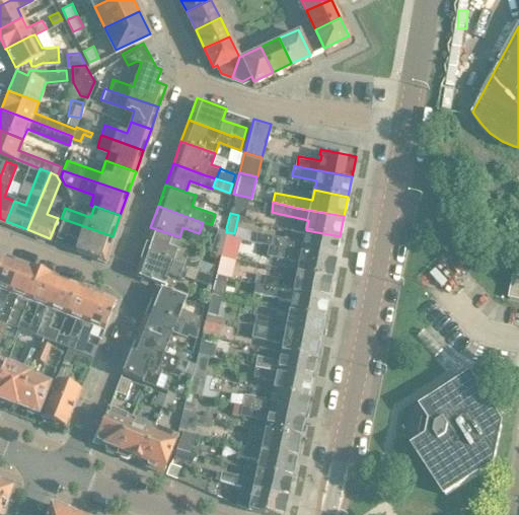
[(113,236),(61,218),(57,227),(68,231),(69,227),(77,230),(75,236),(79,237),(75,247),(104,260),(113,236)]
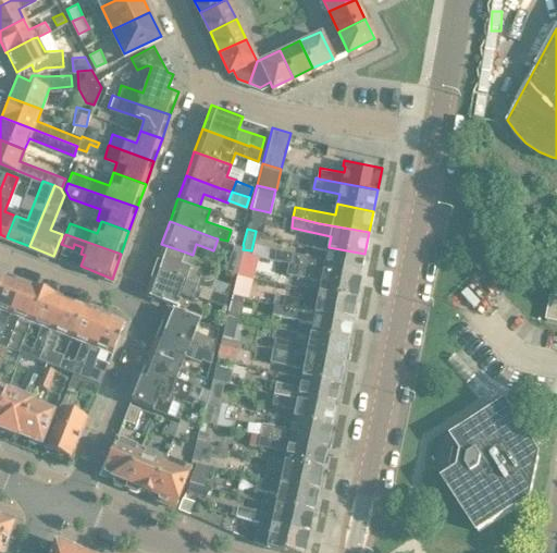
[(244,246),(243,245),(234,243),(224,268),(237,272),(243,249),(244,246)]
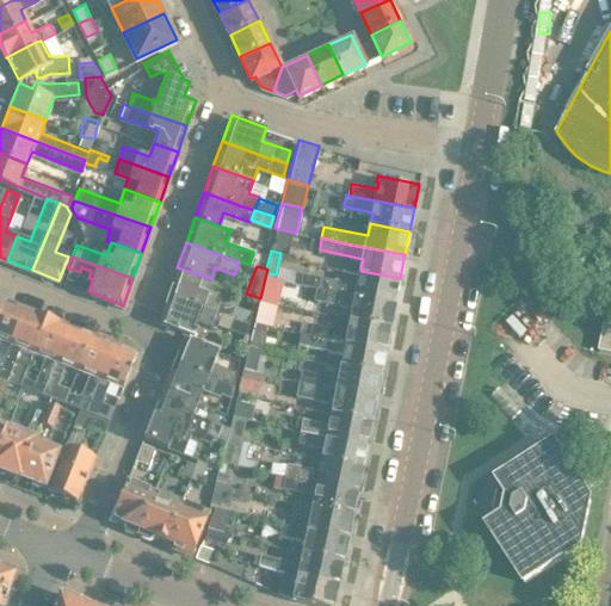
[(177,267),(167,294),(213,310),(213,309),(220,311),(248,321),(251,311),(216,300),(217,297),(197,290),(202,276),(177,267)]
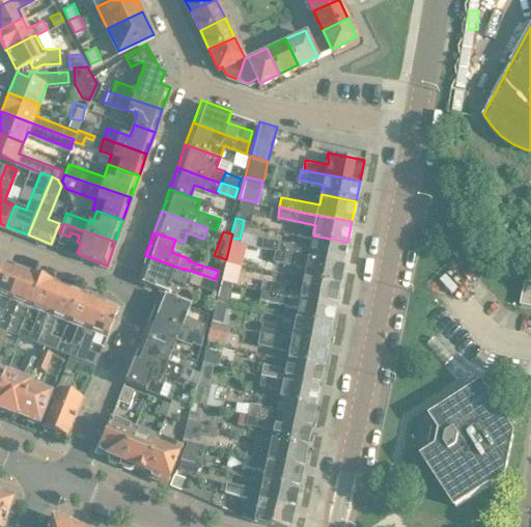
[(311,246),(286,241),(262,236),(261,245),(274,248),(280,249),(343,262),(347,242),(313,236),(311,246)]
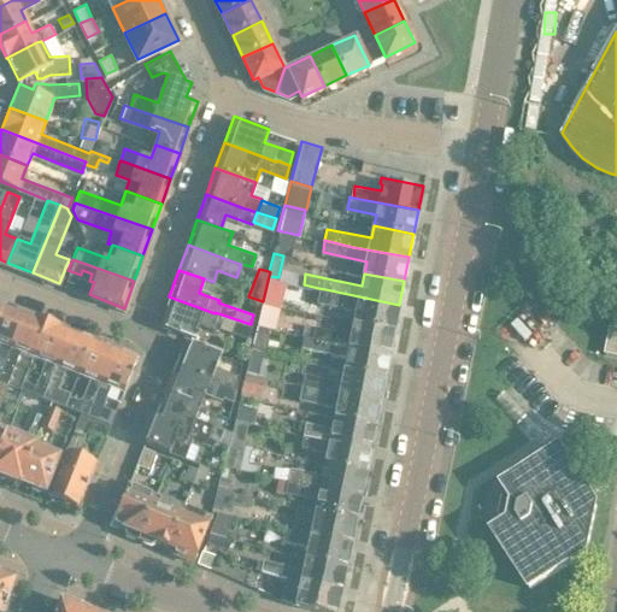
[(269,276),(263,301),(274,304),(277,289),(283,290),(286,281),(277,278),(278,277),(269,276)]
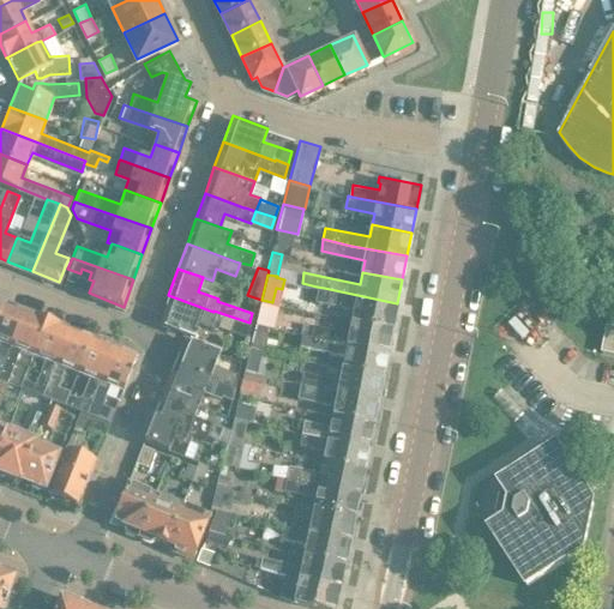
[(324,288),(317,287),(314,299),(353,307),(351,318),(392,327),(397,303),(324,288)]
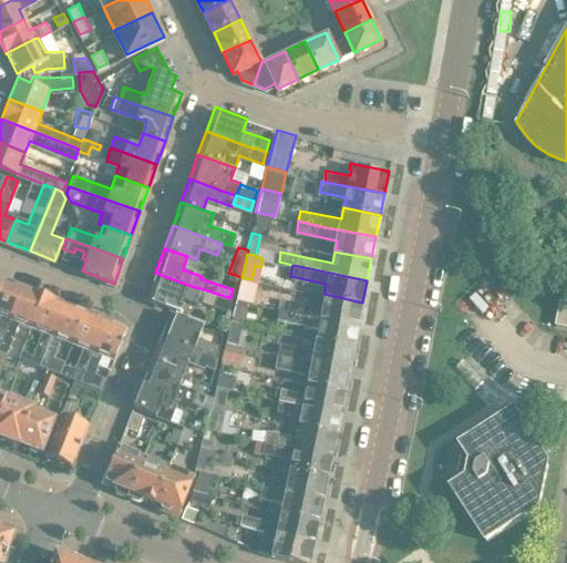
[(197,288),(155,273),(147,296),(172,306),(172,307),(173,307),(173,306),(179,308),(184,296),(200,302),(200,300),(228,309),(230,298),(204,289),(197,287),(197,288)]
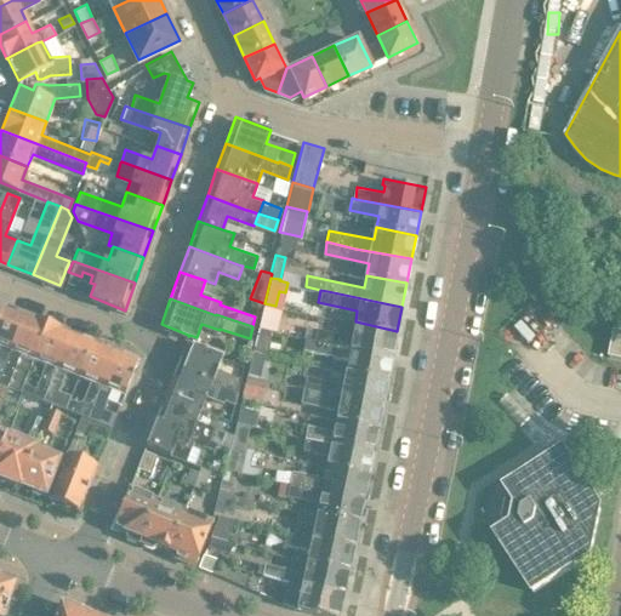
[(0,374),(24,312),(1,303),(0,304),(0,343),(0,344),(0,374)]
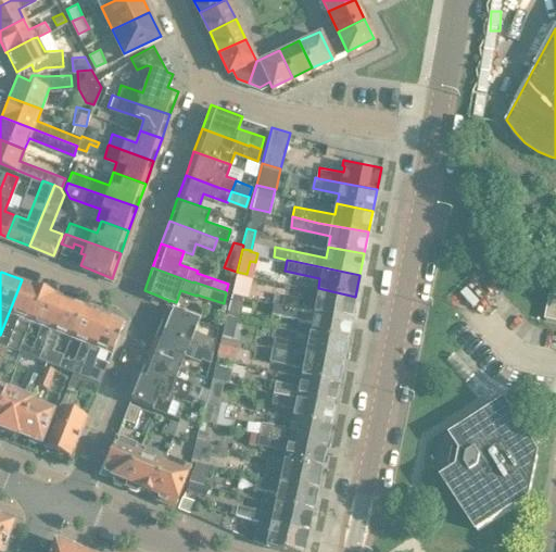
[(22,279),(0,335),(0,341),(7,345),(17,315),(29,320),(42,287),(29,283),(22,279)]
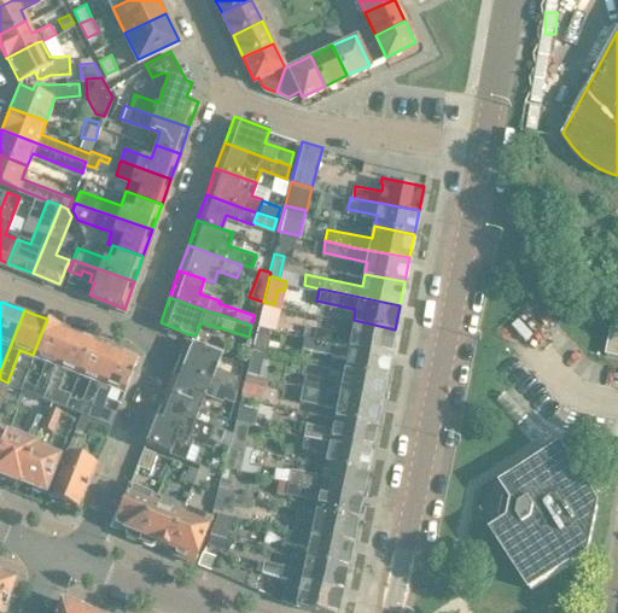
[(35,384),(23,379),(19,387),(42,396),(69,328),(60,325),(47,319),(33,355),(45,361),(35,384)]
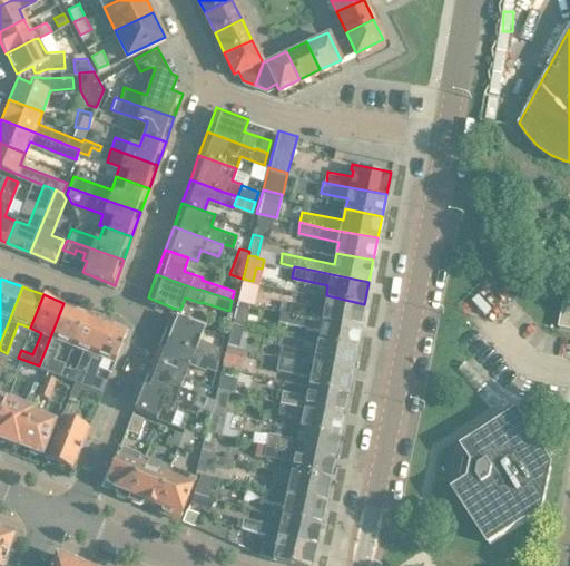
[(364,304),(326,295),(324,306),(292,300),(290,311),(308,315),(360,325),(364,304)]
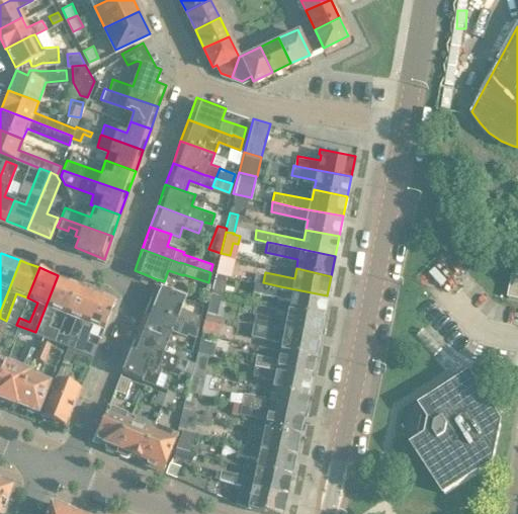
[(210,290),(222,293),(226,273),(216,271),(210,290)]
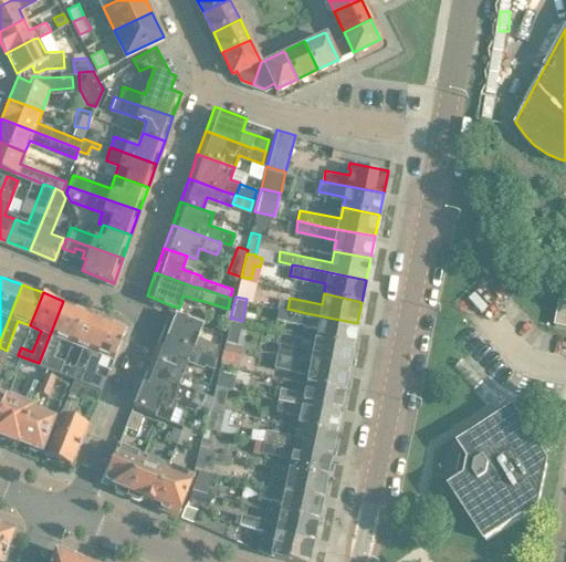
[(565,323),(565,298),(561,297),(555,322),(565,323)]
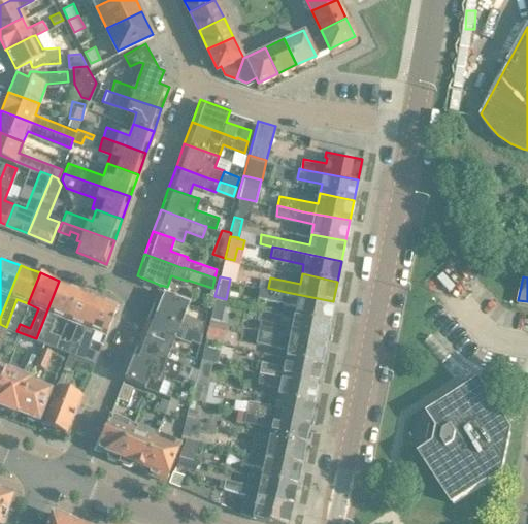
[(78,288),(59,281),(36,338),(56,347),(60,335),(48,330),(55,315),(66,319),(78,288)]
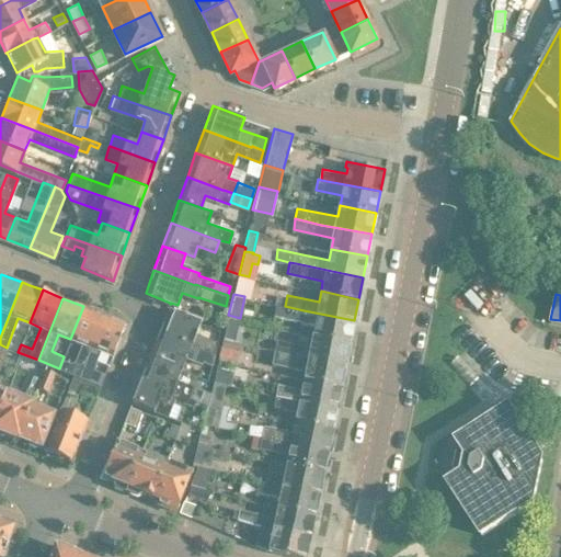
[(285,306),(271,304),(268,313),(315,324),(312,334),(350,342),(354,320),(304,310),(285,306)]
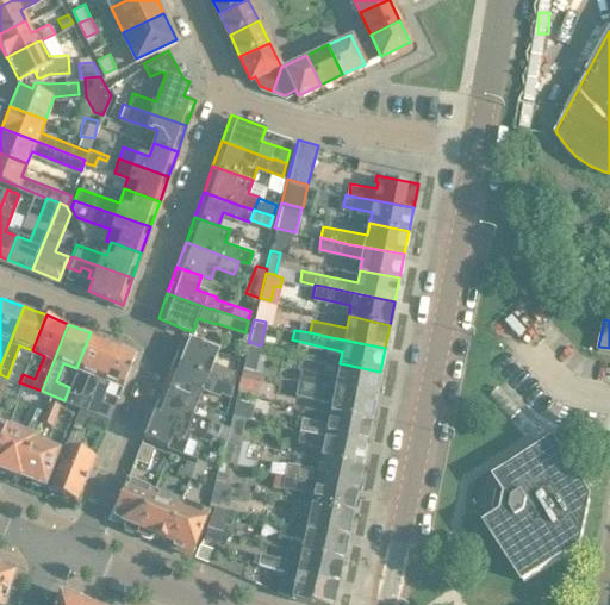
[(112,342),(91,332),(76,368),(89,373),(76,405),(80,406),(86,409),(112,342)]
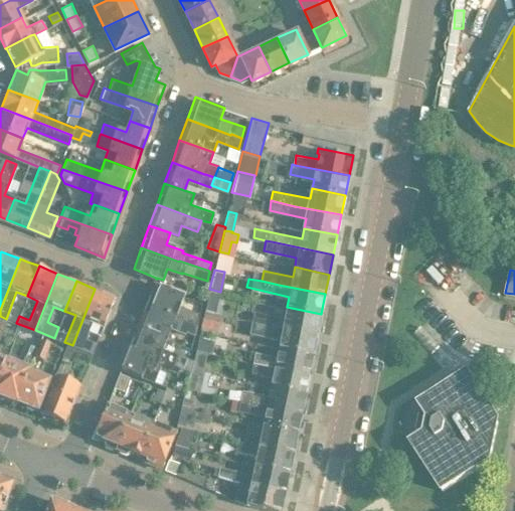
[(156,283),(155,282),(146,304),(178,317),(197,324),(200,311),(180,304),(183,295),(155,283),(156,283)]
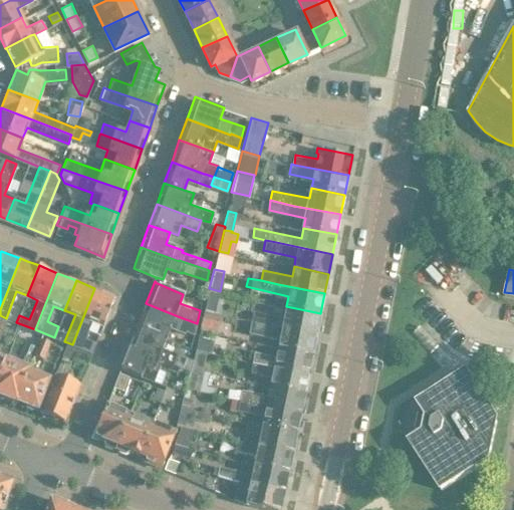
[(114,295),(94,288),(72,344),(91,352),(95,341),(84,336),(90,319),(102,324),(114,295)]
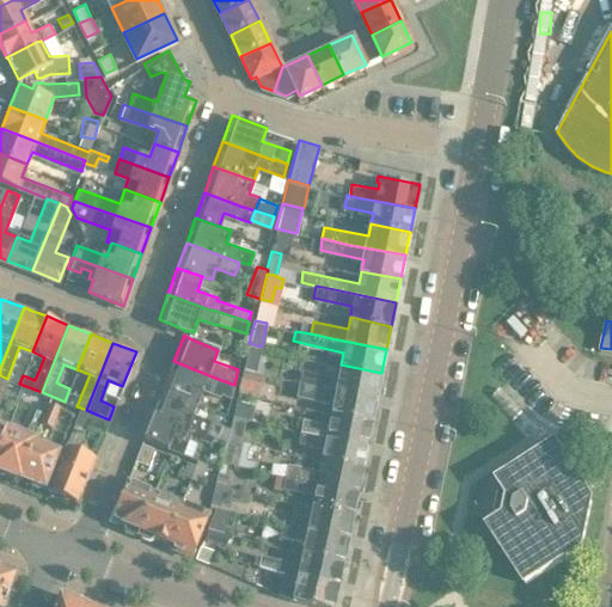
[(249,343),(244,367),(256,369),(262,347),(249,343)]
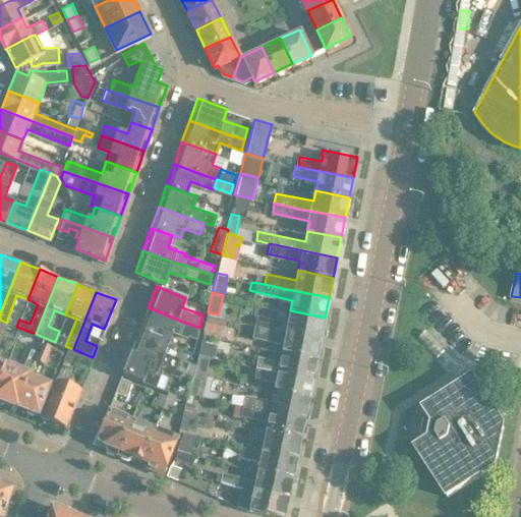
[(180,321),(148,307),(138,330),(169,340),(173,330),(182,333),(184,328),(198,334),(199,328),(180,321)]
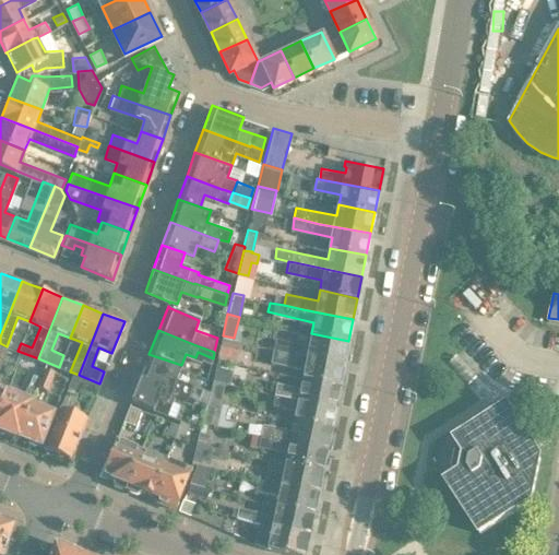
[(348,341),(311,333),(309,343),(277,337),(275,347),(295,352),(344,362),(348,341)]
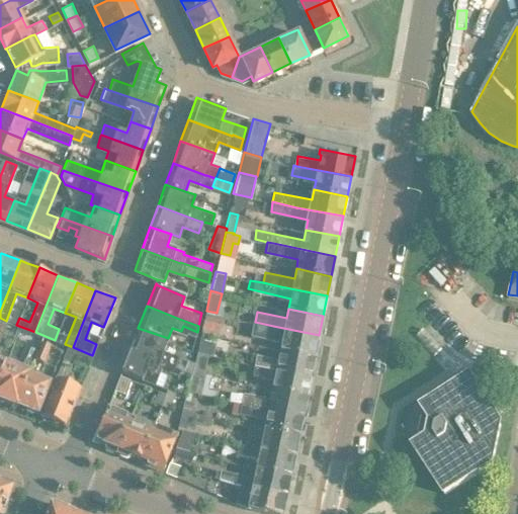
[(217,313),(206,311),(201,330),(218,333),(222,314),(217,313)]
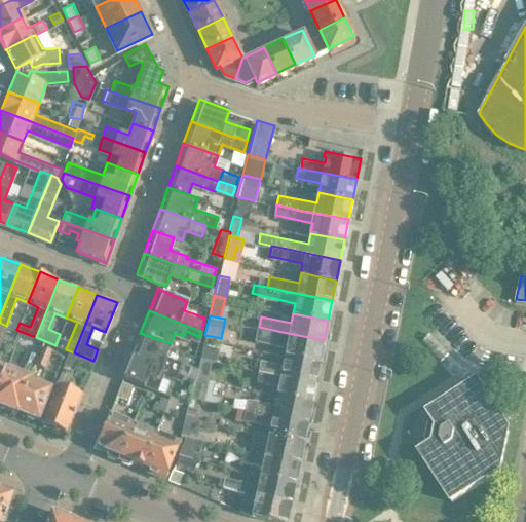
[(16,330),(20,323),(20,322),(13,320),(10,327),(16,330)]
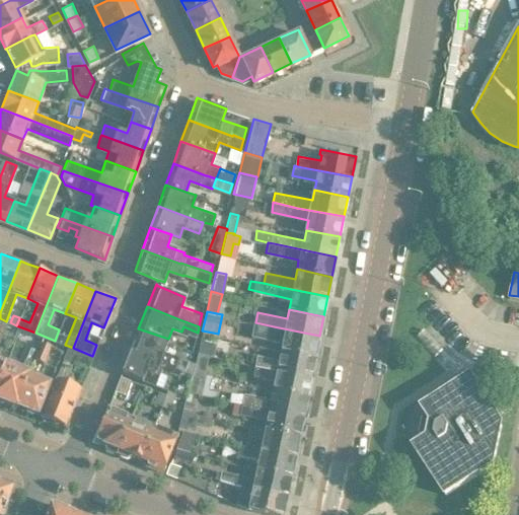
[(274,326),(255,322),(252,335),(283,341),(281,349),(315,356),(319,336),(274,326)]
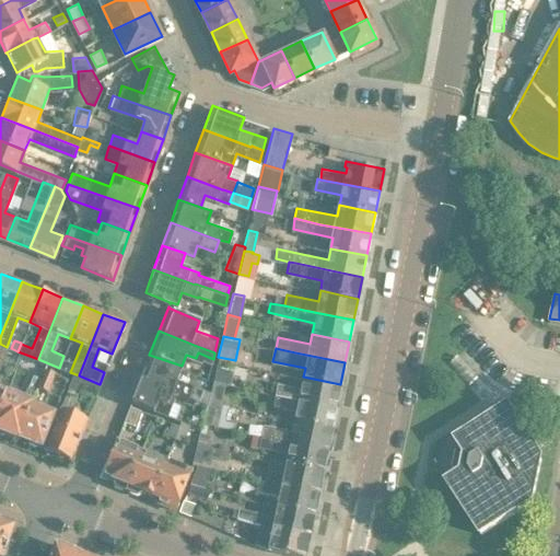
[(149,355),(140,377),(176,391),(186,394),(196,398),(207,402),(210,391),(177,378),(182,366),(149,355)]
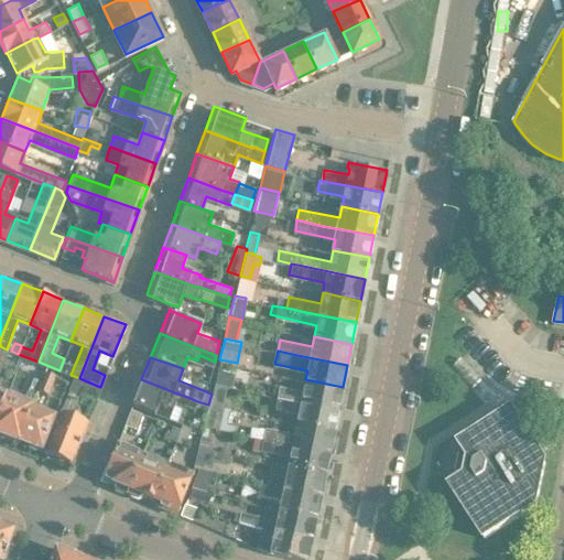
[(44,368),(40,379),(36,387),(46,391),(54,373),(44,368)]
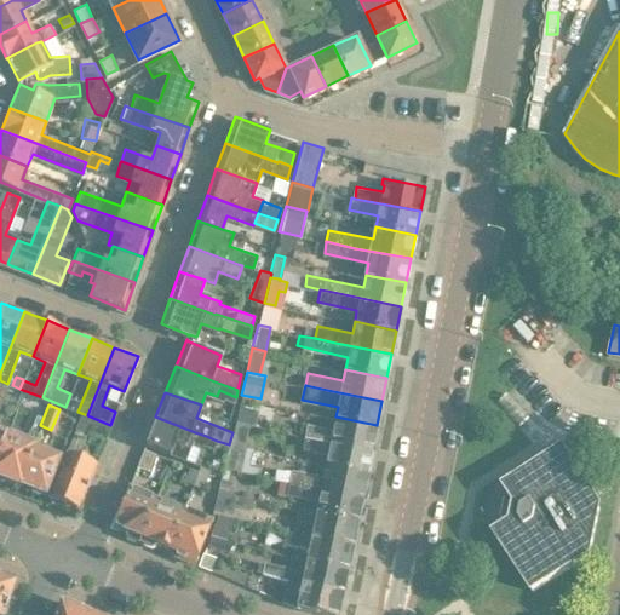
[(236,418),(250,420),(254,423),(258,408),(240,404),(236,418)]
